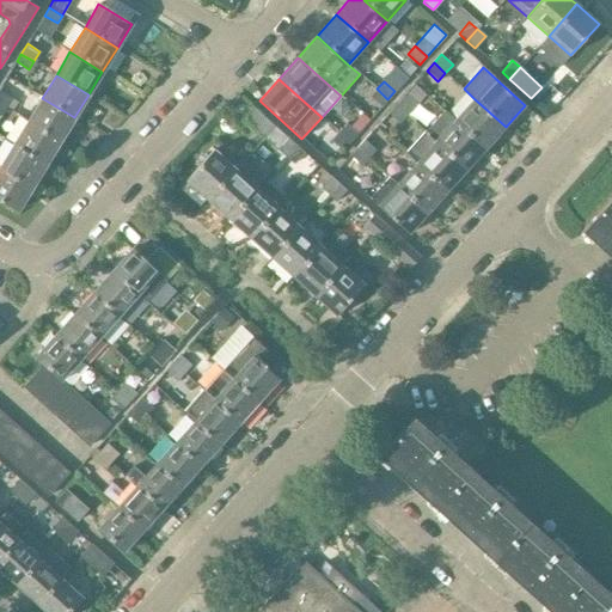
[(387,99),(377,89),(369,97),(380,108),(387,99)]
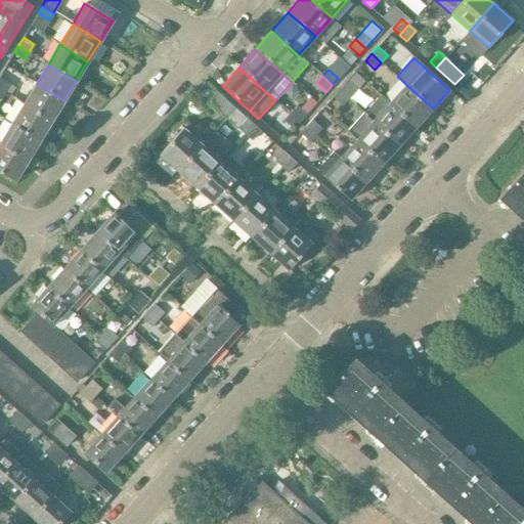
[(0,89),(4,92),(9,84),(0,78),(0,89)]
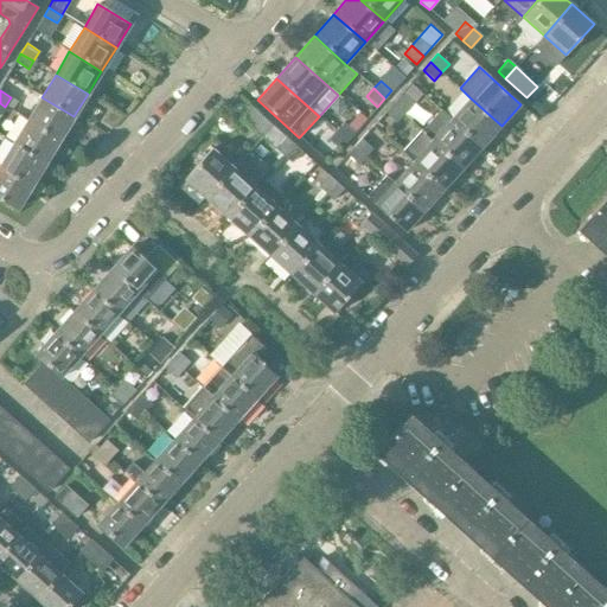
[(59,140),(74,116),(42,97),(27,120),(59,140)]
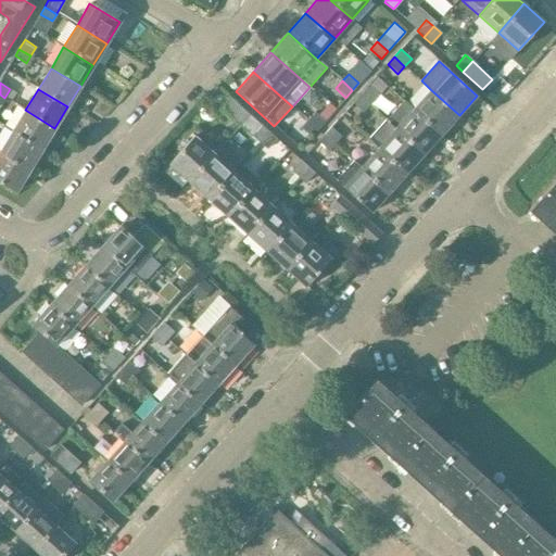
[(376,98),(366,89),(359,97),(369,105),(376,98)]
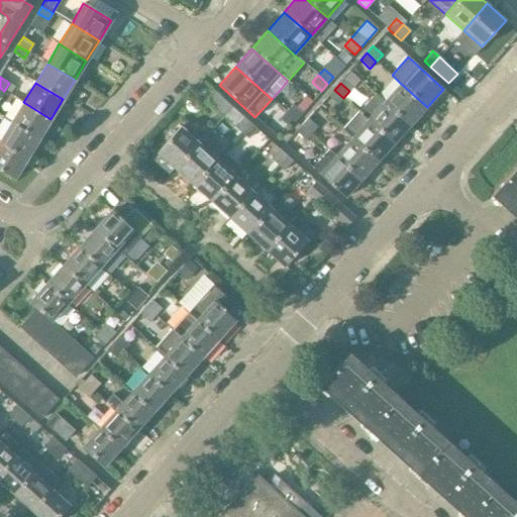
[(427,107),(400,83),(384,101),(411,125),(427,107)]
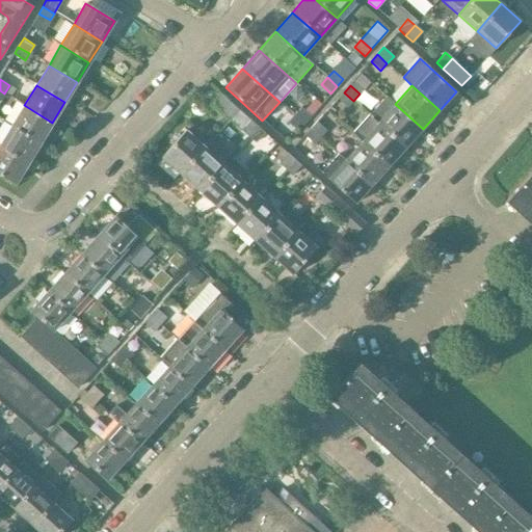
[(353,101),(344,92),(338,99),(347,108),(353,101)]
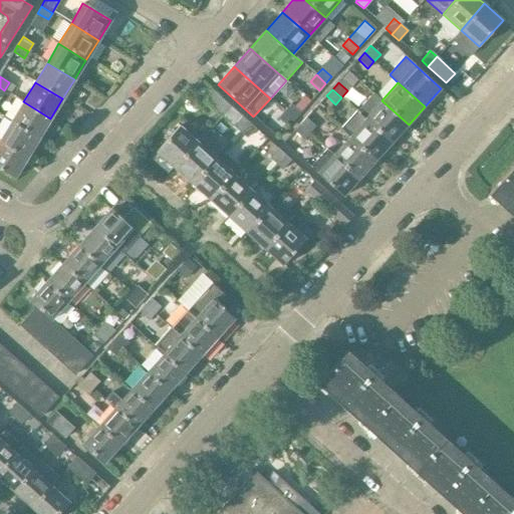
[(230,106),(212,90),(203,100),(221,115),(230,106)]
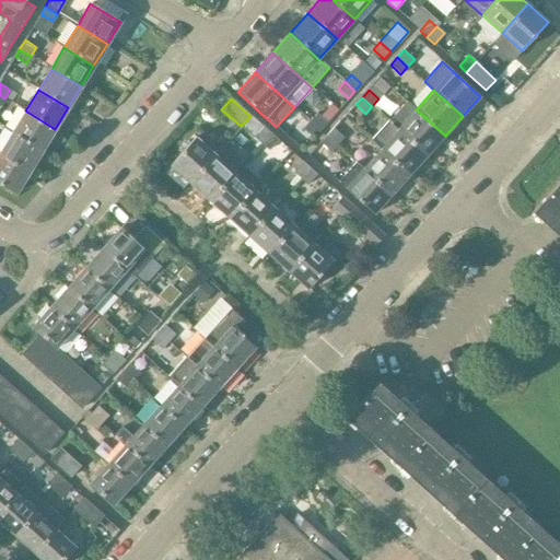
[(445,136),(416,109),(406,101),(388,120),(427,155),(445,136)]
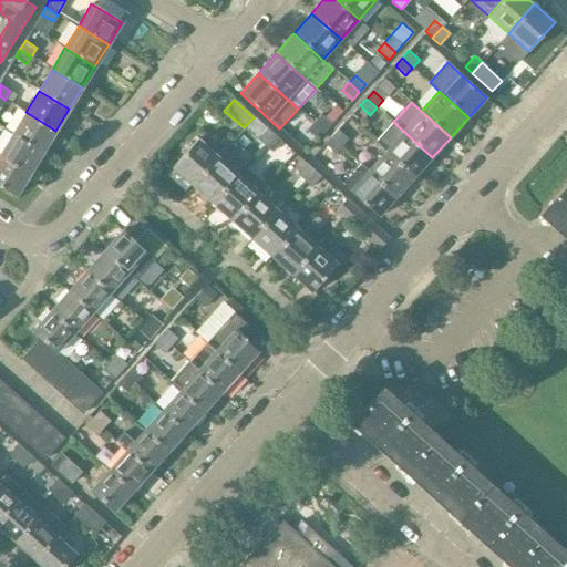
[(42,152),(55,131),(26,112),(12,134),(42,152)]
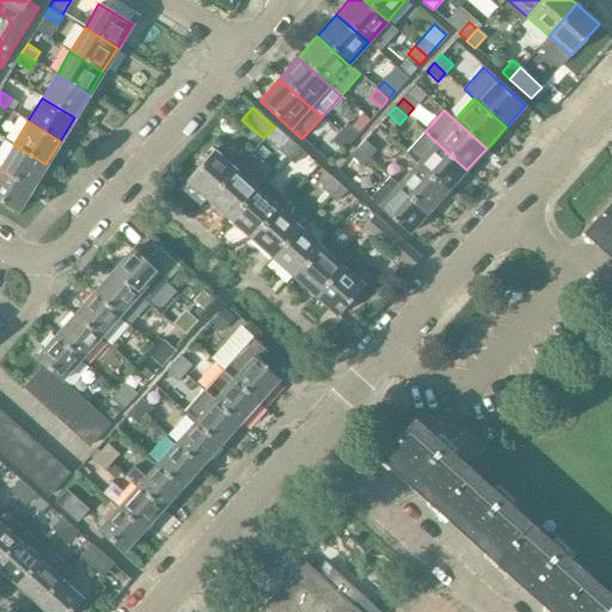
[(356,134),(346,124),(338,132),(350,142),(356,134)]
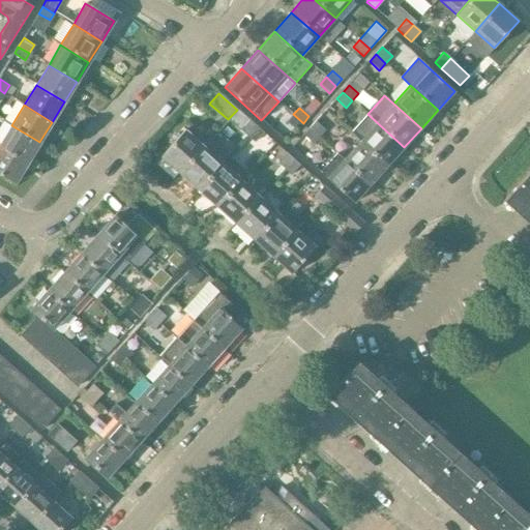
[(303,123),(293,114),(287,121),(296,130),(303,123)]
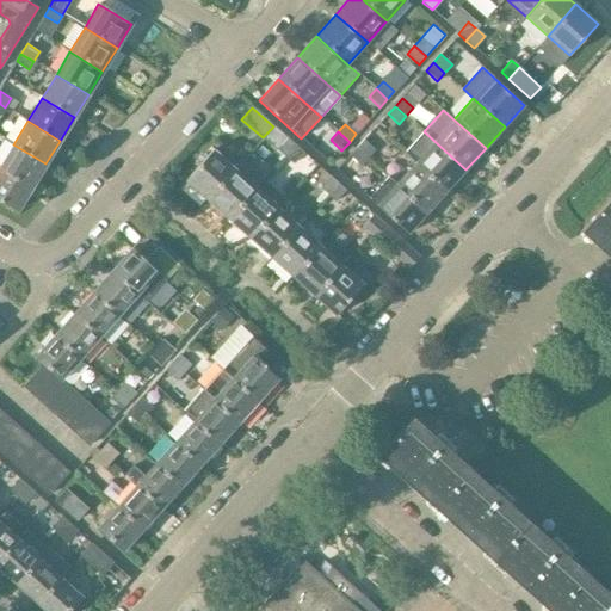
[(466,170),(424,131),(405,153),(415,162),(446,190),(466,170)]
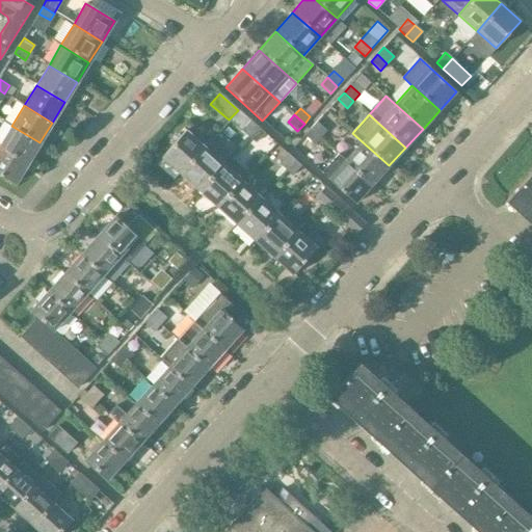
[(247,136),(257,127),(249,121),(241,131),(247,136)]
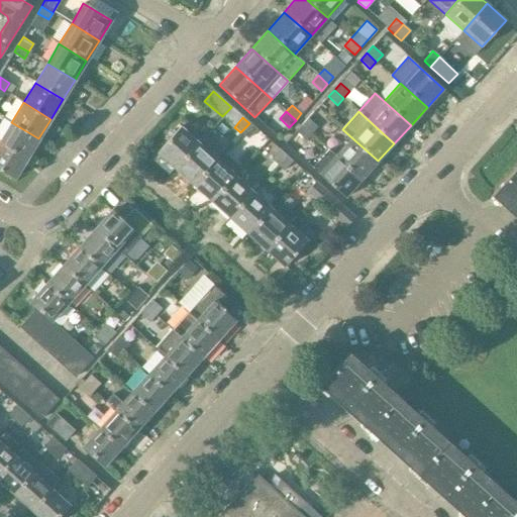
[(317,127),(308,119),(302,125),(311,134),(317,127)]
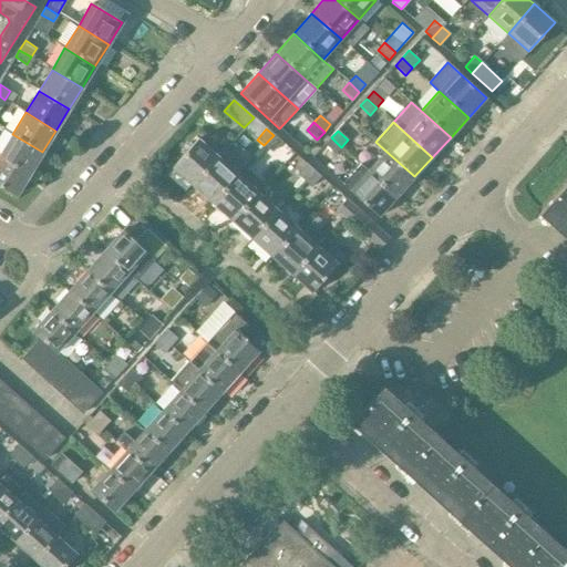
[(0,156),(29,175),(42,152),(12,134),(0,154),(0,156)]
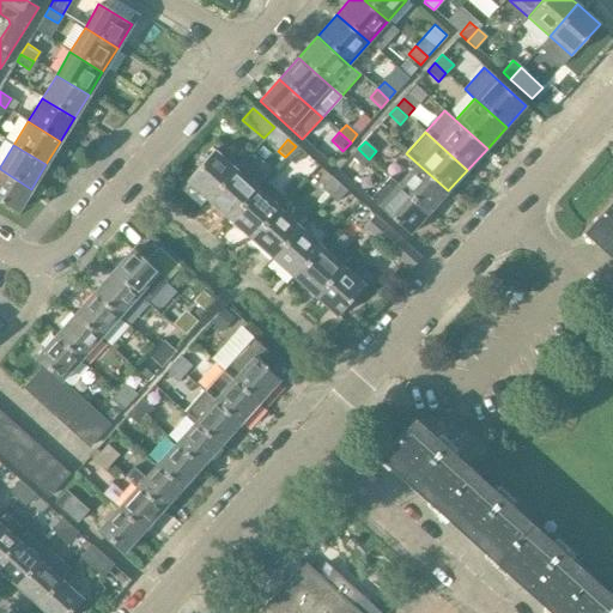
[(293,164),(303,153),(296,146),(285,157),(293,164)]
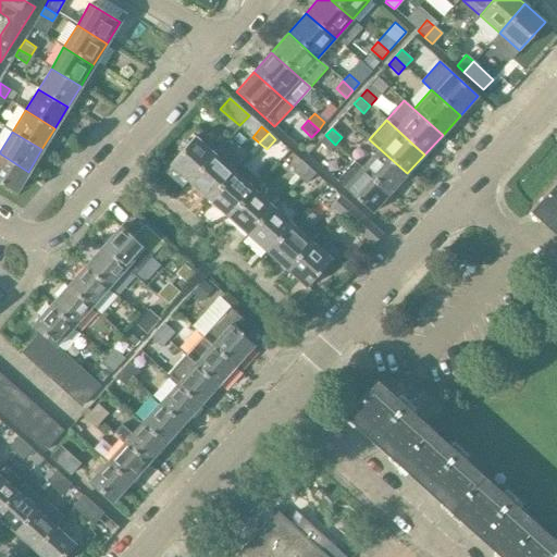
[(318,164),(335,145),(325,135),(308,156),(318,164)]
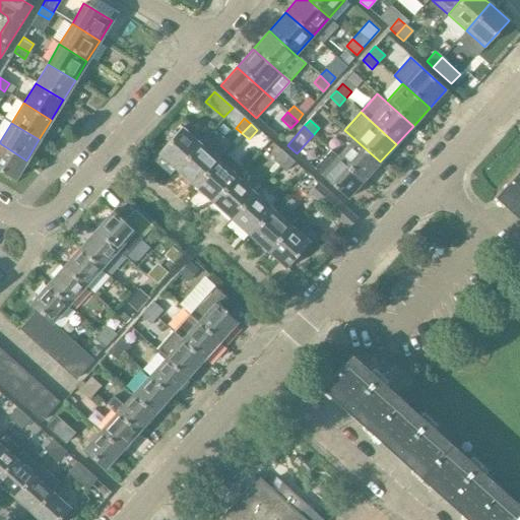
[(176,171),(199,144),(181,128),(157,154),(176,171)]
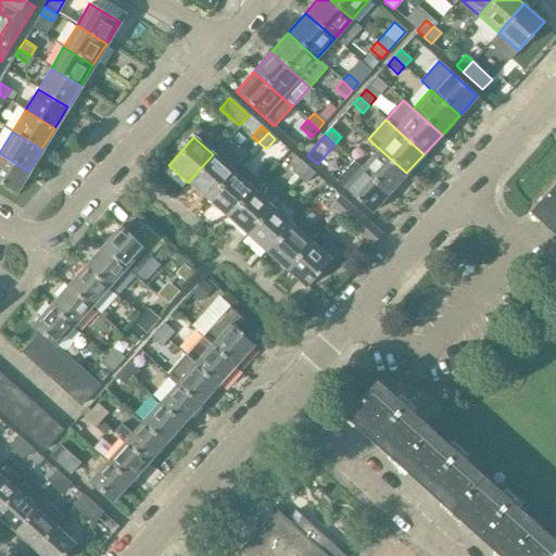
[(406,173),(378,148),(361,167),(389,192),(406,173)]
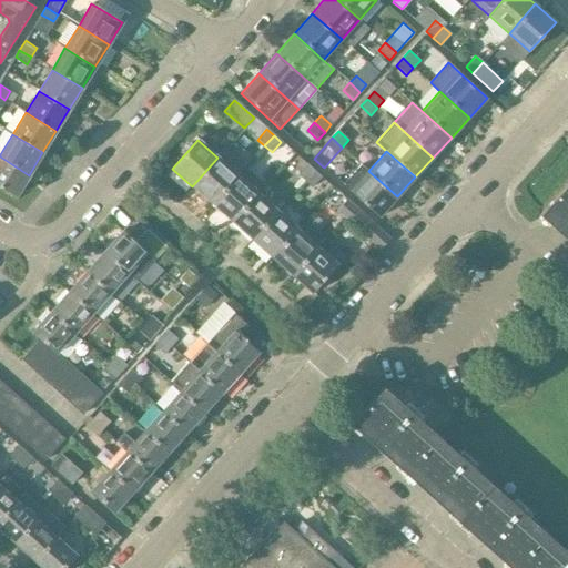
[(0,186),(16,196),(29,175),(0,156),(0,186)]
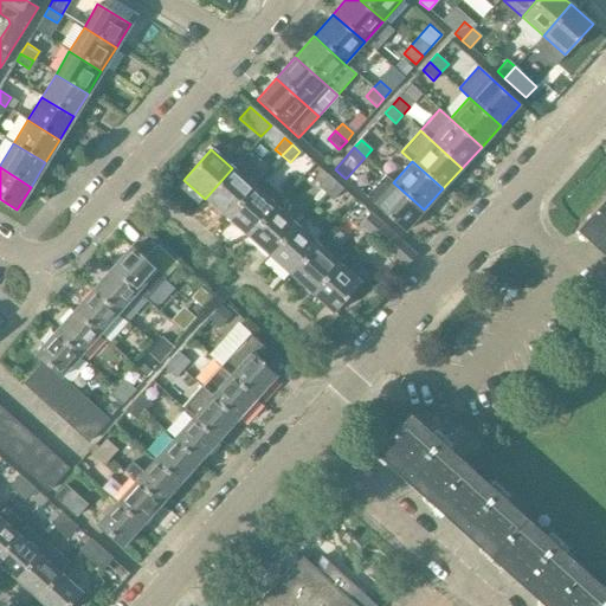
[(226,218),(253,187),(232,168),(205,199),(226,218)]
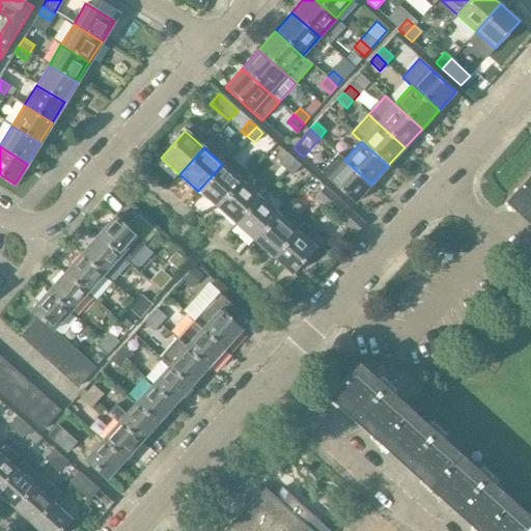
[(371,184),(344,160),(336,152),(319,171),(355,203),(371,184)]
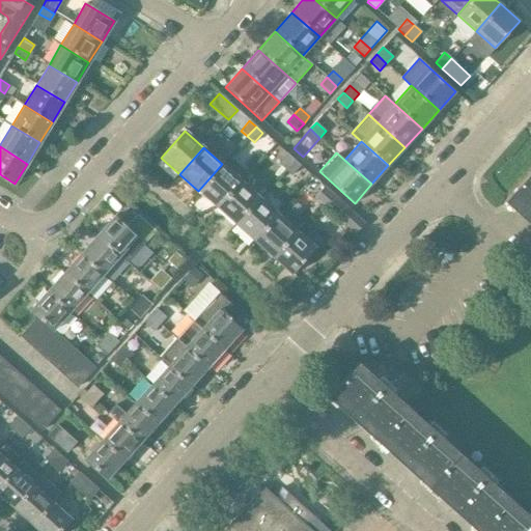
[(217,207),(241,180),(249,172),(230,155),(222,164),(198,191),(217,207)]
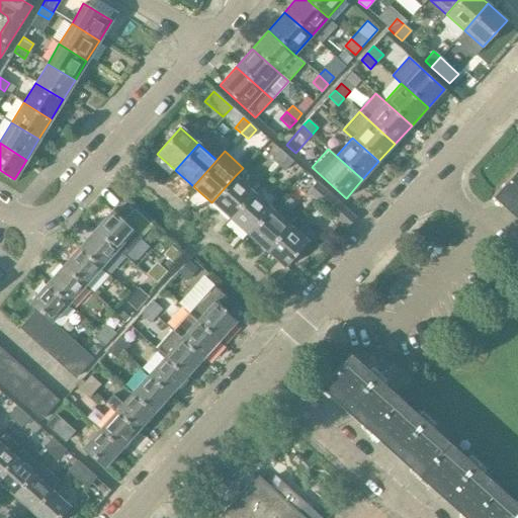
[(277,165),(285,156),(279,151),(271,160),(277,165)]
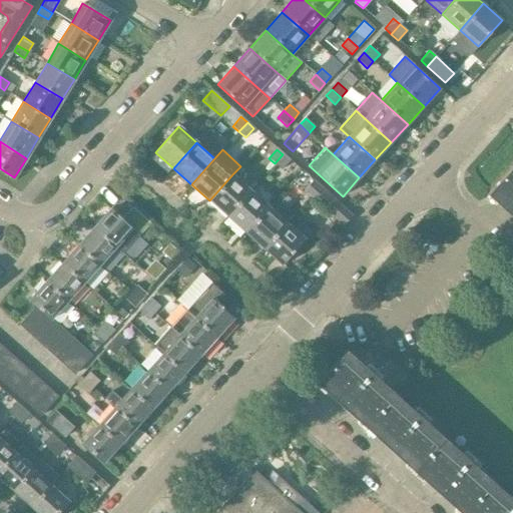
[(282,169),(290,160),(283,154),(275,163),(282,169)]
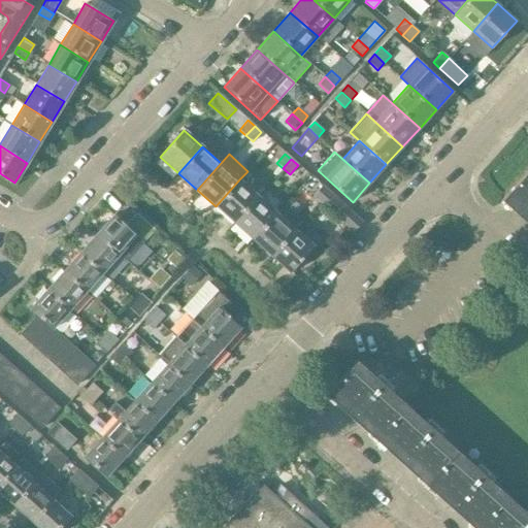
[(527,170),(502,200),(527,223),(527,170)]
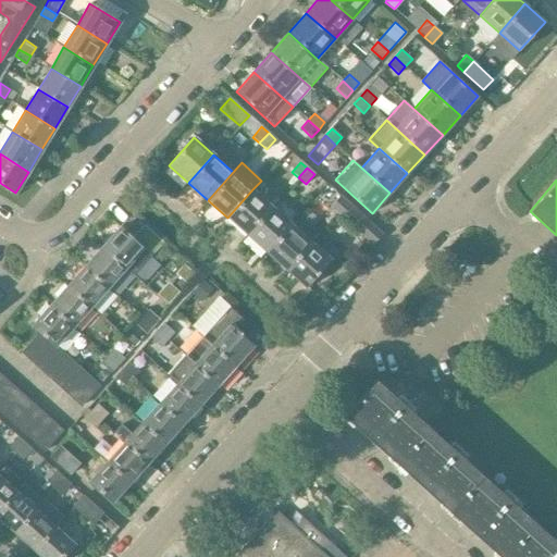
[(247,235),(272,207),(252,189),(227,218),(247,235)]
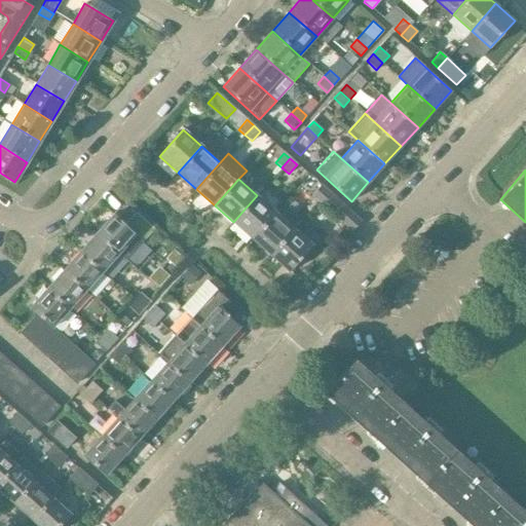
[(318,200),(328,191),(321,185),(312,194),(318,200)]
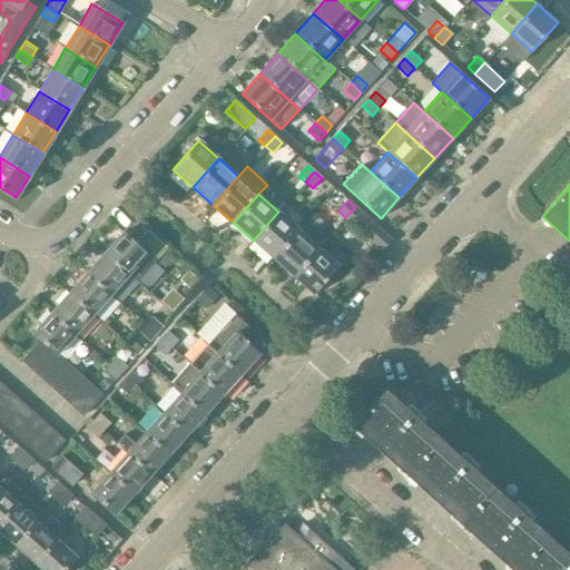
[(375,226),(355,207),(345,217),(366,236),(375,226)]
